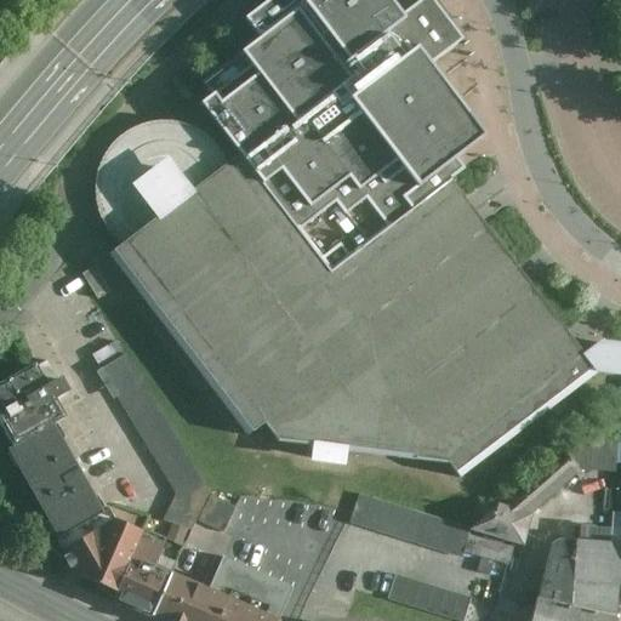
[(329,269),(448,178),(493,143),(433,66),(462,44),(445,21),(428,0),(422,0),(399,18),(385,0),(280,0),(245,27),(256,41),(192,90),(240,154),(329,269)]
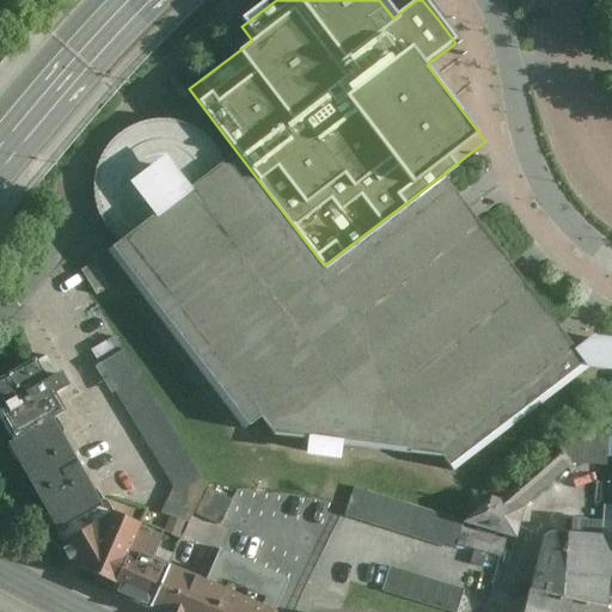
[(557,330),(464,209),(441,176),(324,265),(237,152),(222,165),(219,157),(208,142),(196,133),(184,126),(167,122),(153,122),(140,123),(124,129),(115,139),(104,147),(96,164),(92,179),(92,200),(95,215),(103,226),(111,237),(120,243),(103,257),(122,282),(245,440),(442,465),(451,476),(586,367),(577,356),(557,330)]
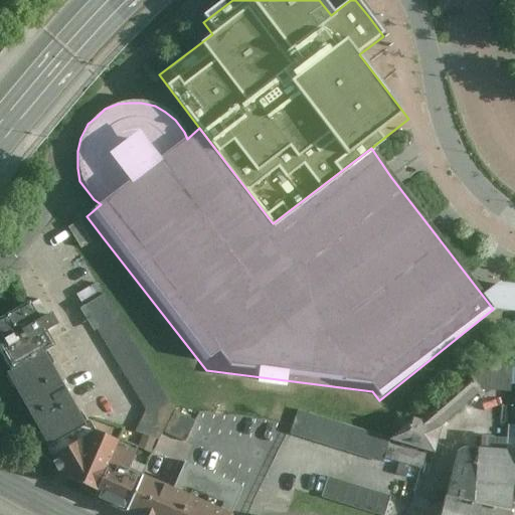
[(177,409),(106,297),(84,310),(148,411),(138,432),(160,443),(177,409)]
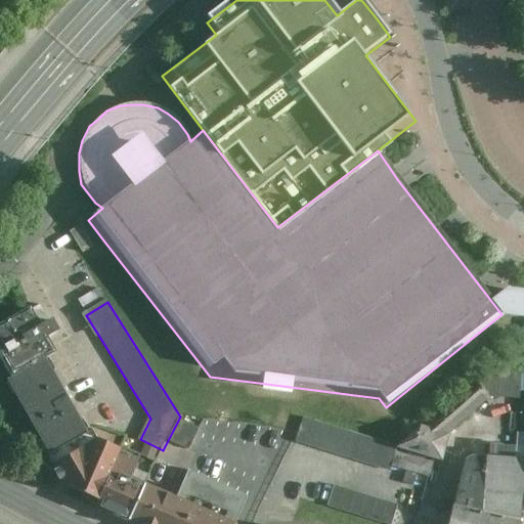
[(0,330),(0,354),(17,384),(50,364),(63,357),(55,344),(63,340),(53,324),(44,329),(33,311),(0,330)]
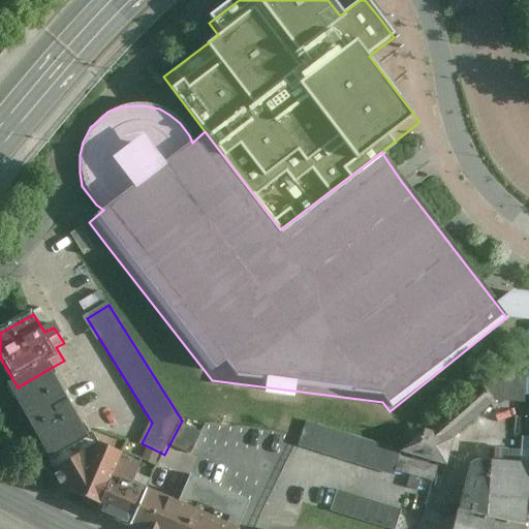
[(12,391),(57,466),(95,443),(51,368),(18,387),(12,391)]
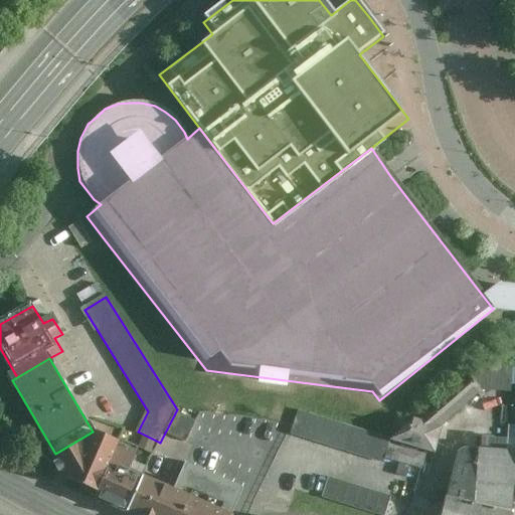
[(511,364),(480,362),(388,442),(434,458),(441,431),(484,394),(509,394),(511,364)]
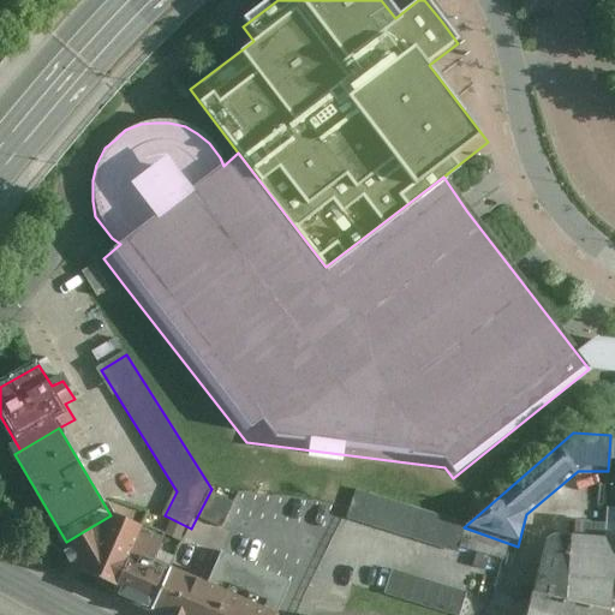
[(236,503),(212,493),(199,519),(224,530),(236,503)]
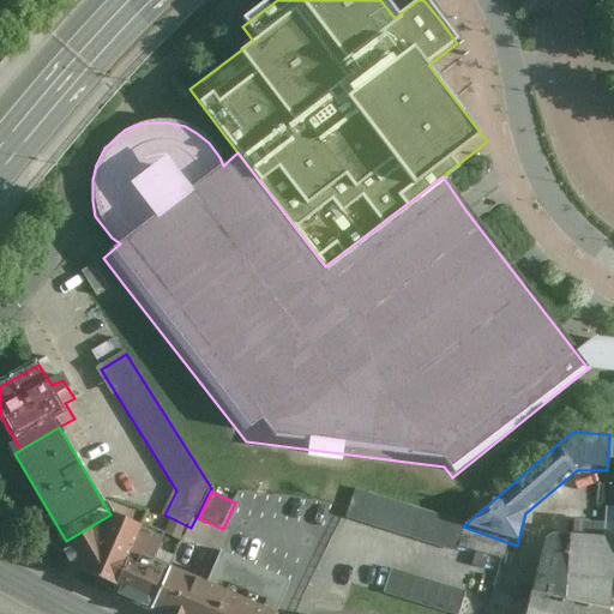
[(463,527),(355,492),(350,507),(345,521),(453,555),(463,527)]
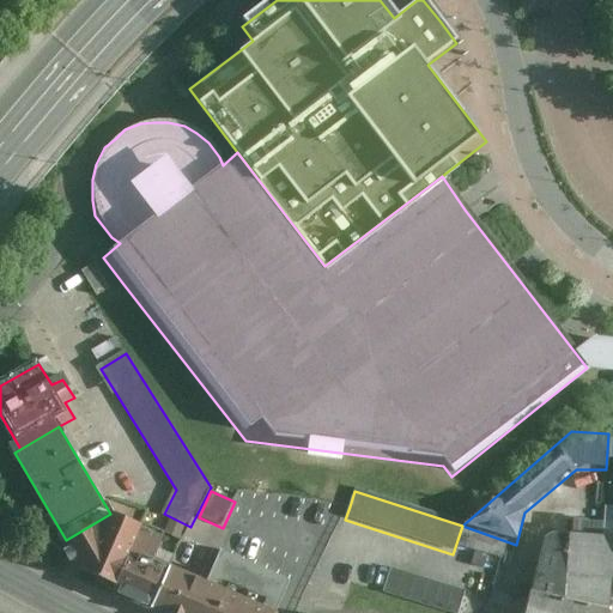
[(612,509),(606,509),(602,542),(612,544),(612,509)]
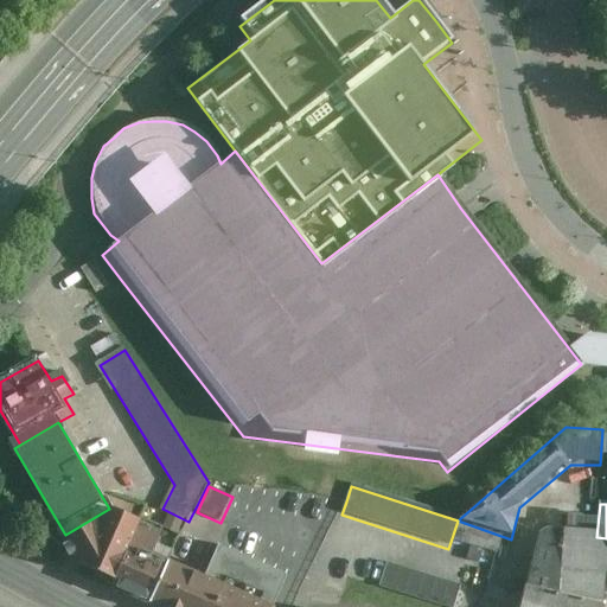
[(88,573),(158,605),(174,567),(159,560),(167,540),(120,518),(113,506),(109,509),(65,535),(88,573)]
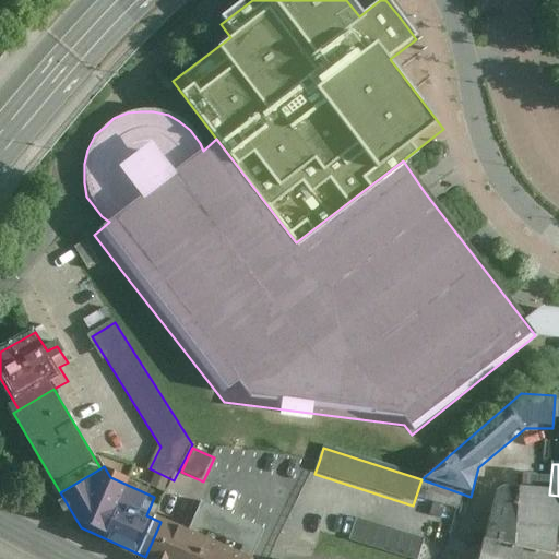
[(495,494),(483,545),(538,558),(555,558),(558,533),(558,496),(549,495),(502,489),(495,494)]
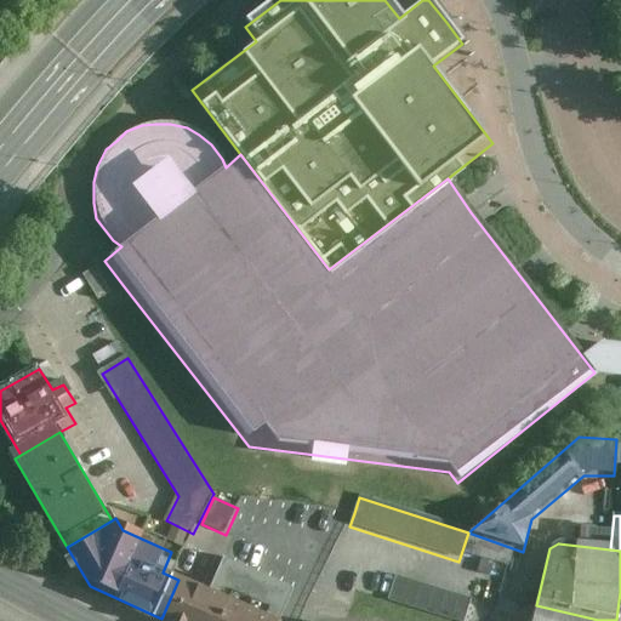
[(214,594),(178,580),(161,619),(166,620),(283,620),(296,592),(227,562),(214,594)]
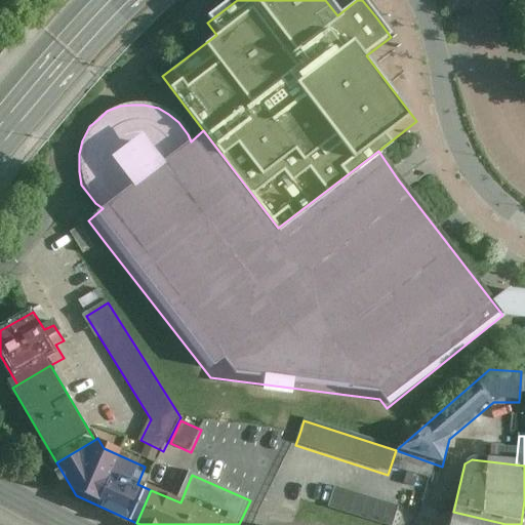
[(394,524),(399,509),(334,489),(328,509),(381,524),(394,524)]
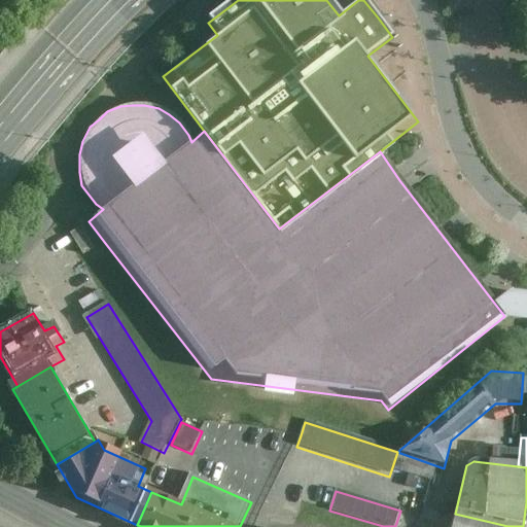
[(451,526),(507,526),(455,514),(451,526)]
